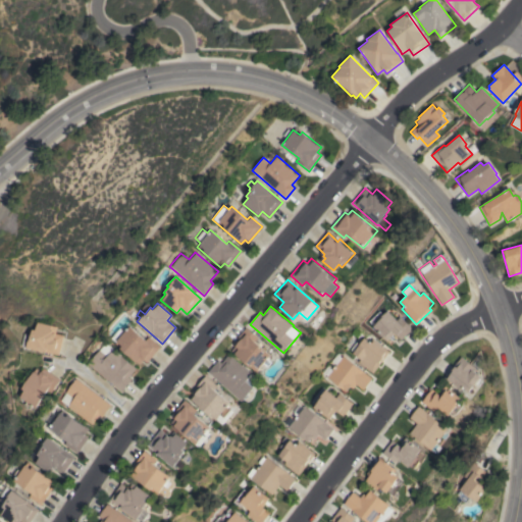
[(412,328),(401,340),(394,332),(386,341),(372,326),(373,325),(369,321),(379,311),(382,314),(386,311),(396,319),(400,316),(412,328)]
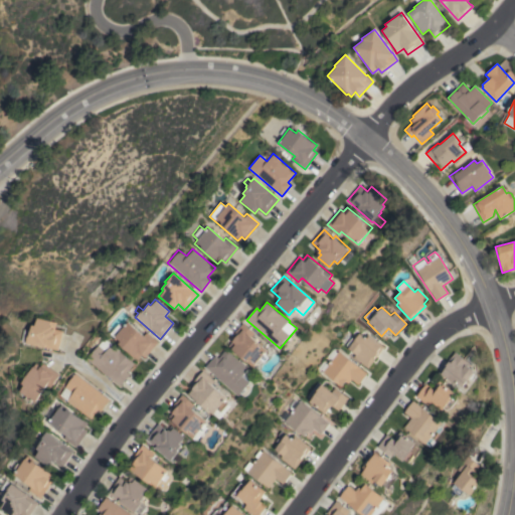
[(19,342),(21,330),(28,331),(30,325),(32,325),(34,318),(54,322),(53,329),(61,330),(57,350),(19,342)]
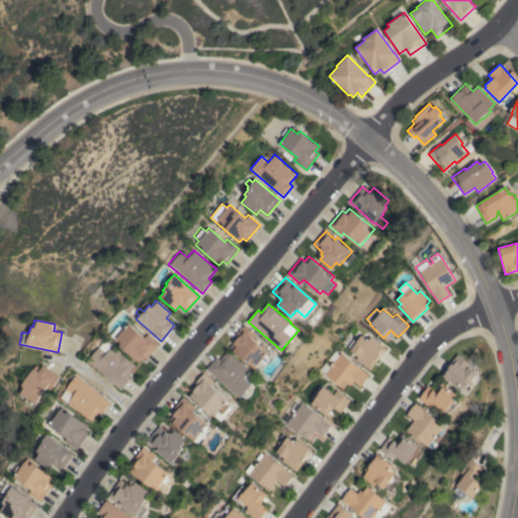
[(108,336),(117,325),(119,328),(122,325),(124,327),(127,324),(144,338),(147,334),(159,344),(145,359),(142,357),(138,361),(108,336)]
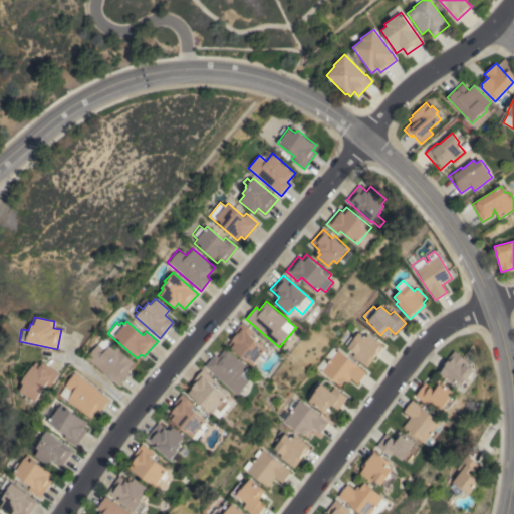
[(229,344),(233,340),(230,337),(243,321),(255,332),(252,335),(268,349),(265,352),(269,356),(265,361),(261,357),(253,366),(229,344)]
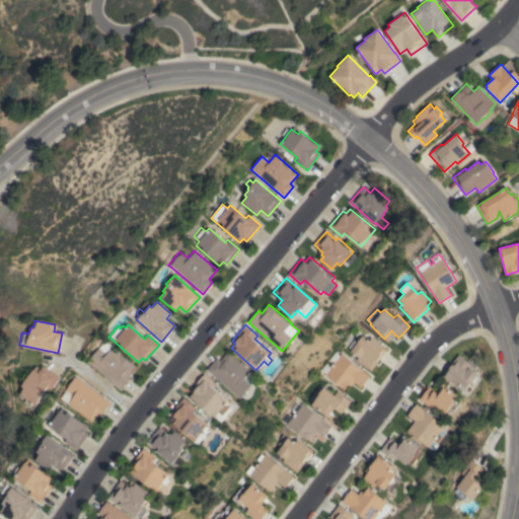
[(356,360),(356,359),(353,357),(355,354),(351,351),(362,336),(367,340),(370,337),(386,349),(370,371),(356,360)]
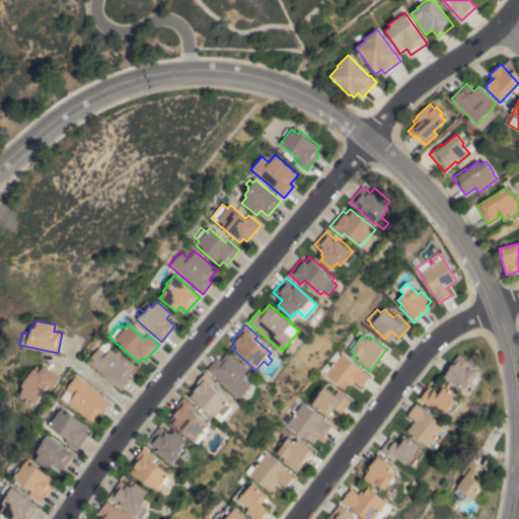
[(86,361),(103,341),(135,366),(127,375),(131,377),(121,389),(86,361)]
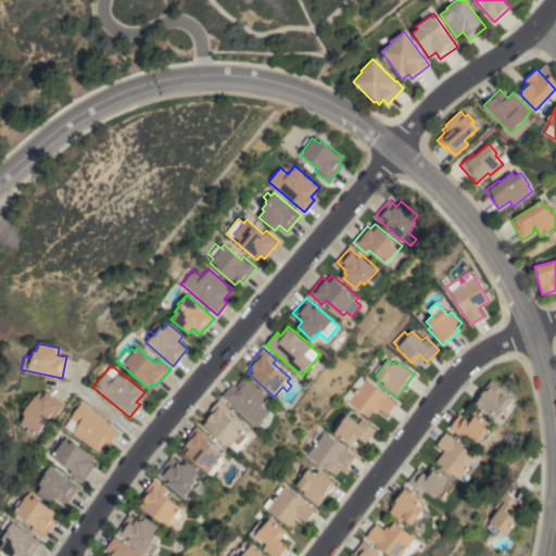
[(222,396),(232,383),(237,387),(245,377),(269,397),(268,399),(277,406),(258,428),(222,396)]
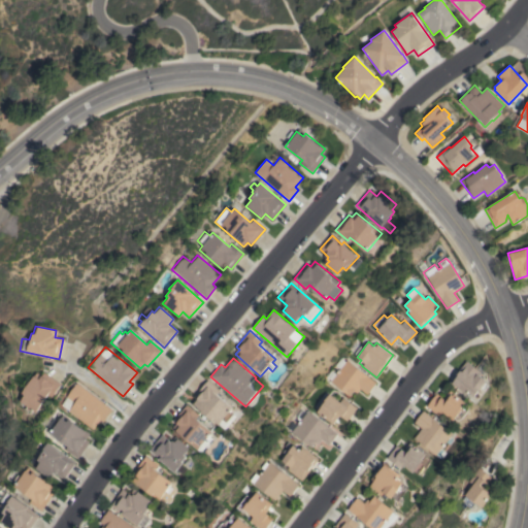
[(376,383),(367,394),(360,389),(356,393),(354,391),(349,396),(330,382),(331,381),(325,376),(330,370),(335,373),(339,368),(334,365),(340,358),(344,361),(347,360),(376,383)]
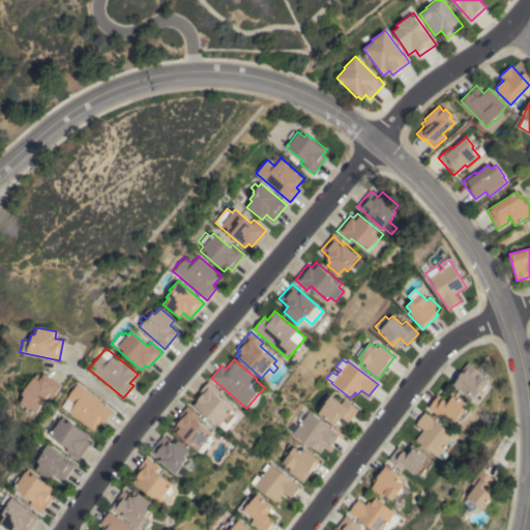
[(469,362),(483,374),(481,377),(489,382),(488,384),(491,386),(488,391),(484,388),(477,399),(471,393),(469,396),(452,384),(469,362)]
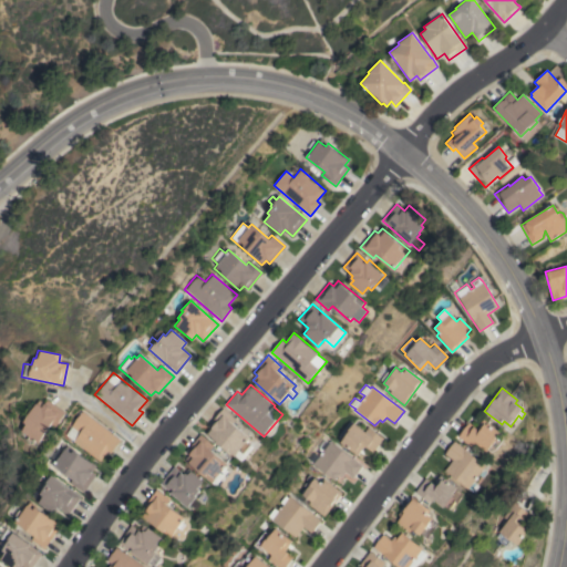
[(64,412),(54,426),(51,424),(45,431),(48,433),(42,441),(40,439),(38,443),(33,440),(31,443),(26,440),(28,435),(18,429),(38,400),(43,403),(47,400),(64,412)]
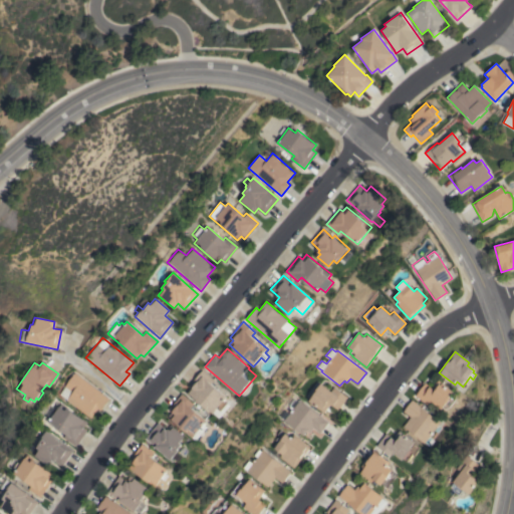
[(189,393),(193,388),(190,386),(203,369),(215,379),(212,382),(228,397),(226,399),(228,401),(227,403),(227,404),(221,412),(218,409),(213,414),(189,393)]
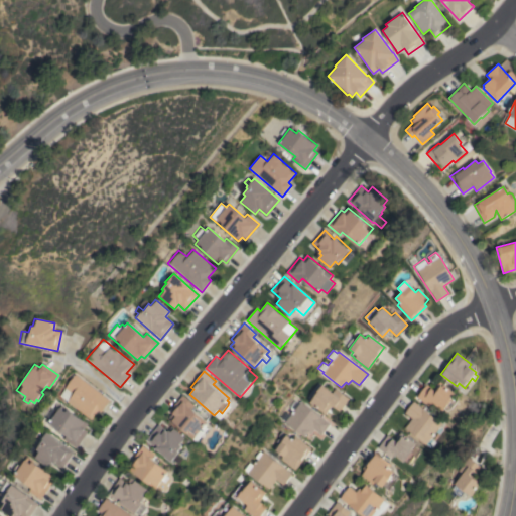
[(109,400),(100,412),(98,410),(91,419),(58,396),(65,388),(63,388),(75,374),(109,400)]
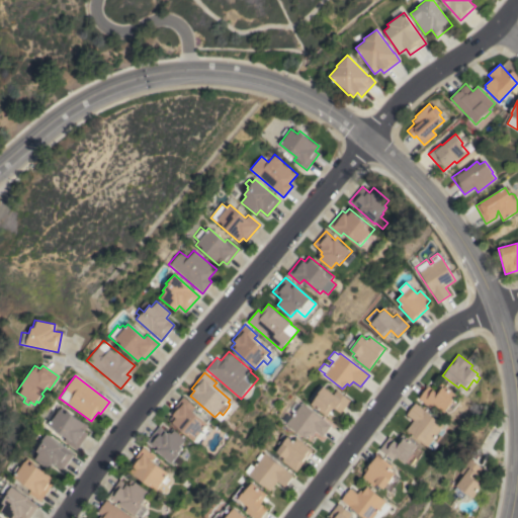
[(446,412),(436,405),(433,409),(419,399),(428,385),(436,392),(442,383),(447,386),(448,384),(451,387),(449,390),(458,397),(456,399),(460,402),(454,410),(450,412),(448,410),(446,412)]
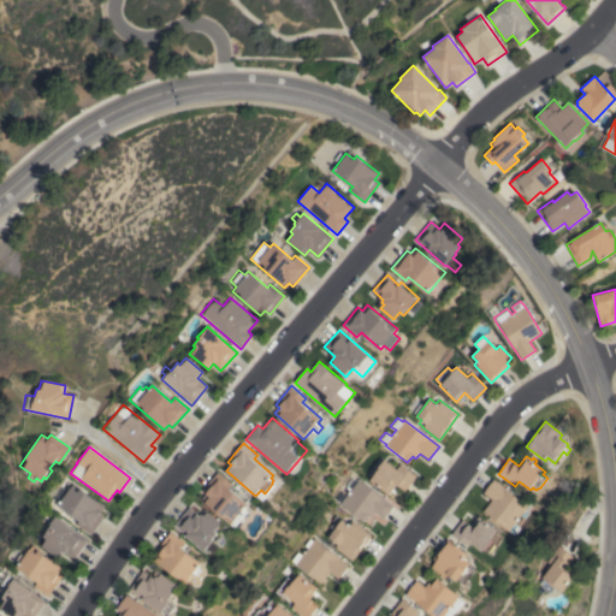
[(404,492),(396,485),(388,495),(369,480),(385,460),(396,468),(400,463),(416,477),(404,492)]
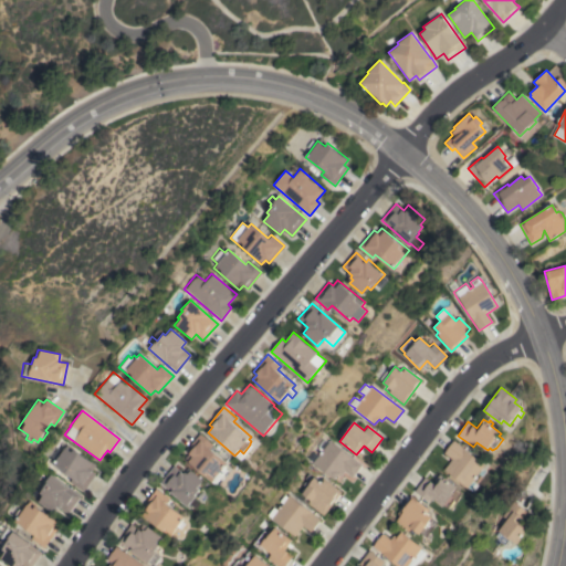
[(186,458),(190,453),(187,450),(201,433),(215,444),(211,448),(229,463),(226,468),(229,470),(217,484),(186,458)]
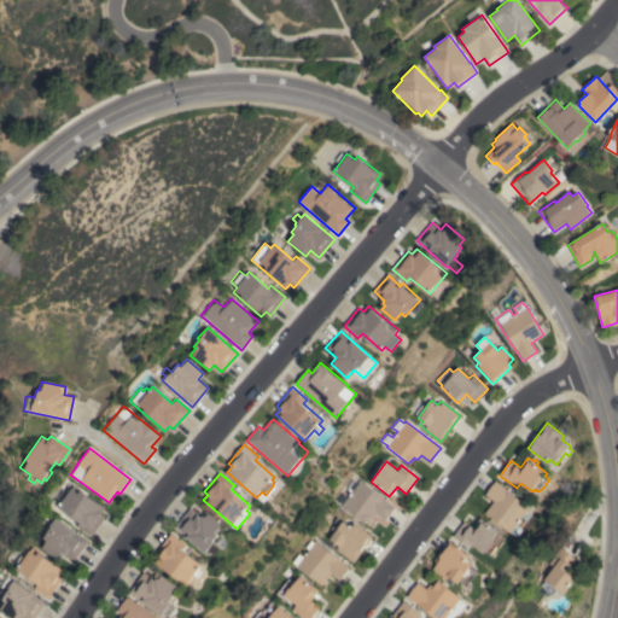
[(395,507),(384,520),(375,514),(371,520),(367,518),(363,523),(340,506),(342,505),(337,501),(343,494),(348,497),(351,491),(347,488),(353,479),(357,483),(360,481),(395,507)]
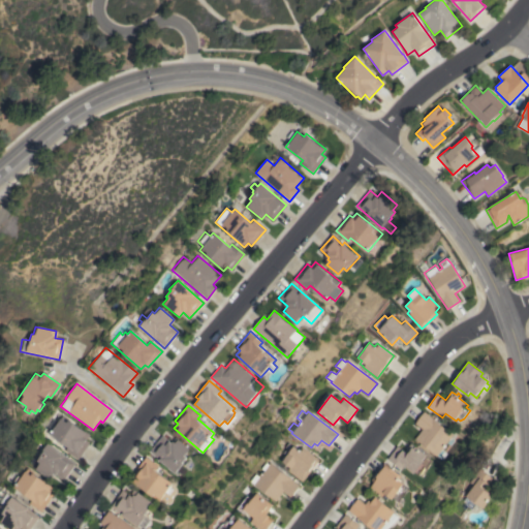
[(455,434),(453,437),(456,440),(452,445),(448,442),(445,446),(446,447),(444,449),(448,454),(443,460),(438,456),(415,438),(423,429),(415,424),(425,411),(455,434)]
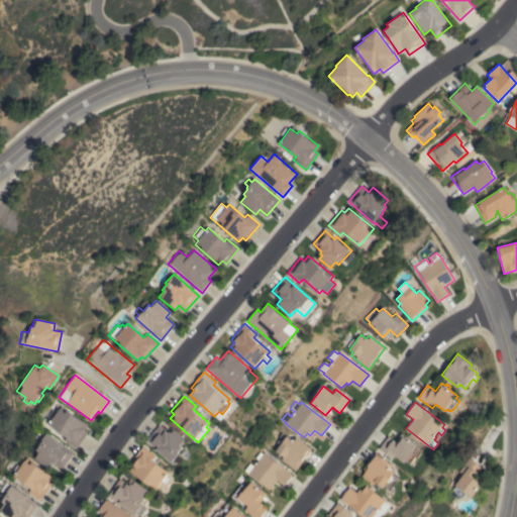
[(75,449),(63,440),(66,436),(47,424),(59,408),(65,413),(67,410),(87,424),(84,429),(87,432),(75,449)]
